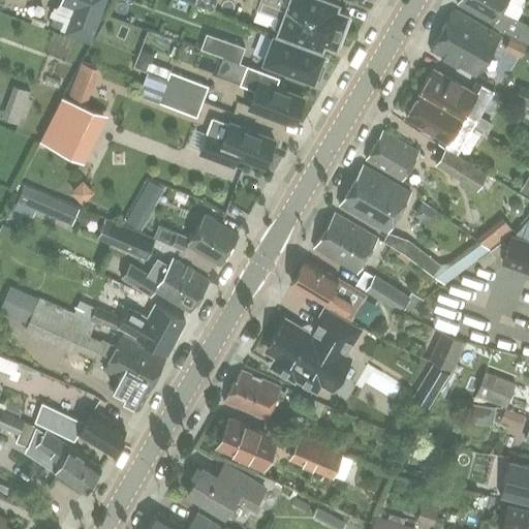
[(104,0),(63,0),(62,4),(73,8),(64,34),(89,43),(104,0)]
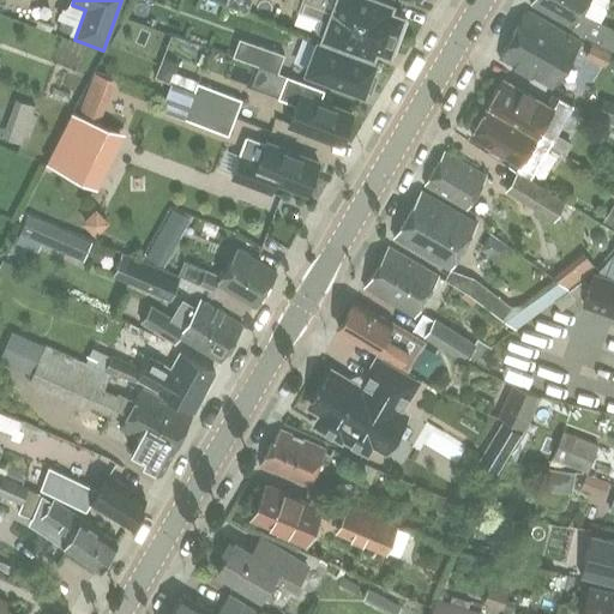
[(401,35),(306,0),(301,0),(298,10),(319,18),(315,26),(317,32),(323,35),(373,54),(375,47),(389,52),(390,49),(395,52),(401,35)]
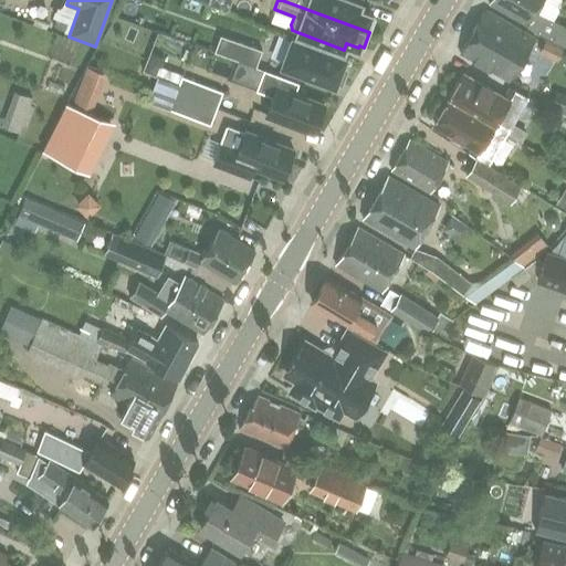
[(359,9),(362,2),(355,0),(282,0),(369,32),(375,17),(370,16),(371,13),(359,9)]
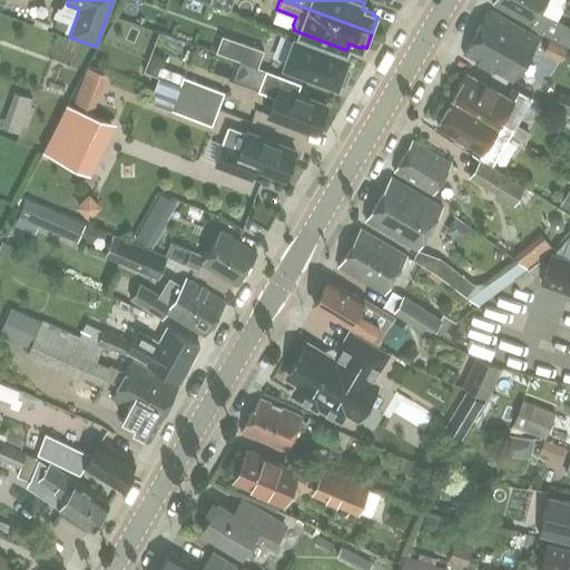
[(493,0),(493,2),(532,25),(531,26),(542,32),(569,46),(569,42),(569,26),(550,17),(551,13),(542,9),(547,0),(493,0)]
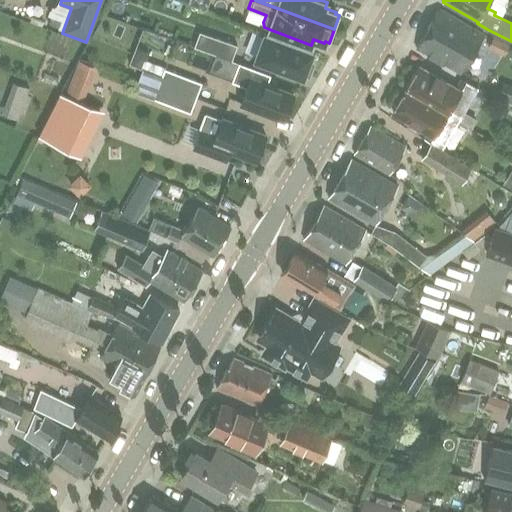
[(461,73),(484,34),(439,8),(416,47),(461,73)]
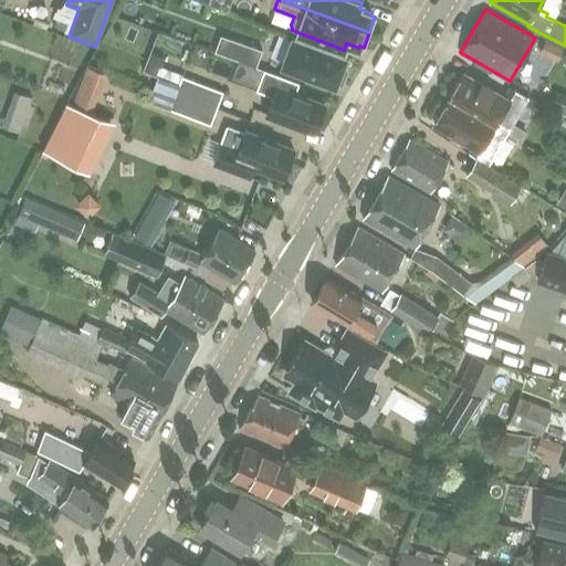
[(220,34),(215,51),(251,64),(255,66),(262,49),(220,34)]
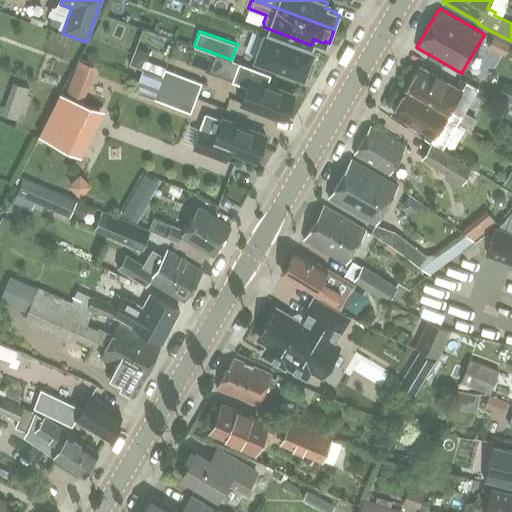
[(303,77),(304,74),(309,76),(314,62),(309,61),(313,51),(264,32),(254,58),(303,77)]
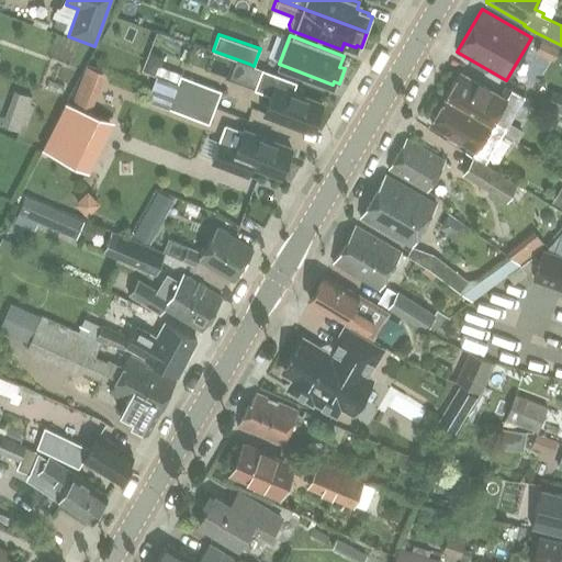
[(561,46),(542,38),(536,53),(554,60),(561,46)]
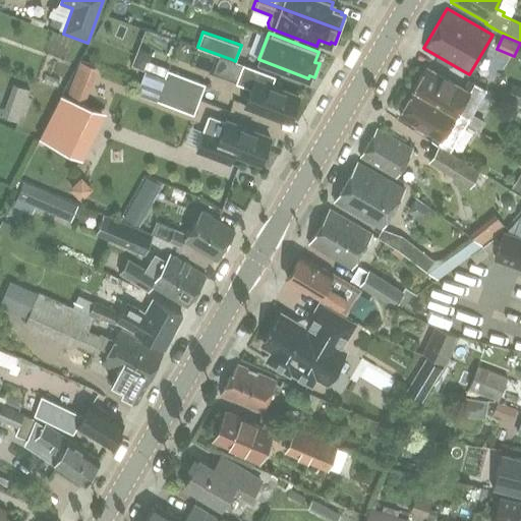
[(169,70),(170,63),(158,60),(161,47),(153,45),(148,66),(169,70)]
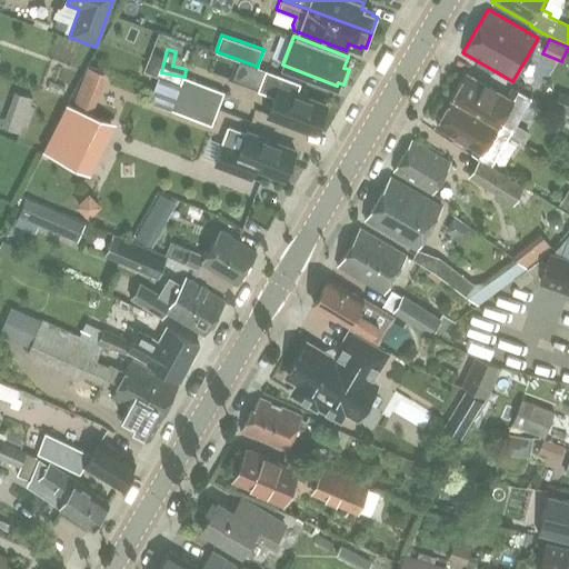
[(157,78),(160,68),(163,60),(151,55),(143,73),(157,78)]
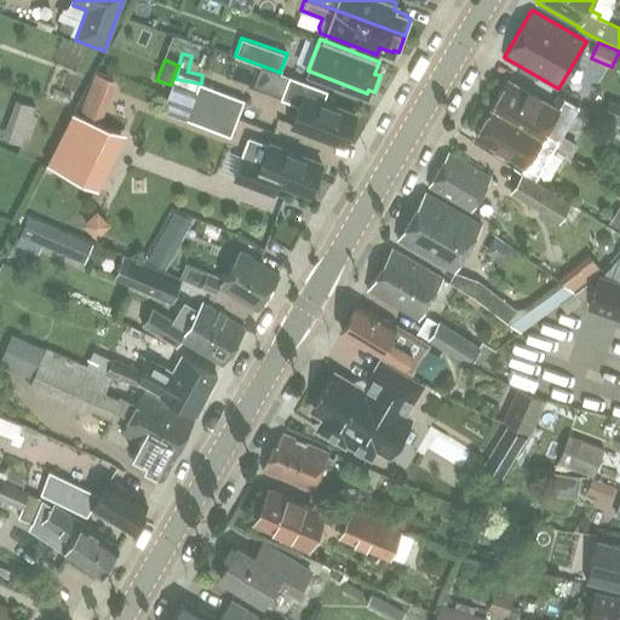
[(275,70),(267,91),(281,96),(281,98),(299,105),(292,126),(344,145),(356,113),(323,102),(328,90),(290,76),(280,73),(275,70)]
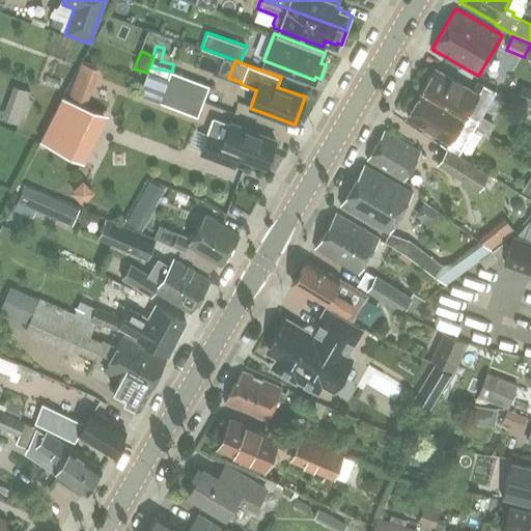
[(420,91),(464,116),(477,124),(497,91),(477,81),(472,90),(435,68),(420,91)]
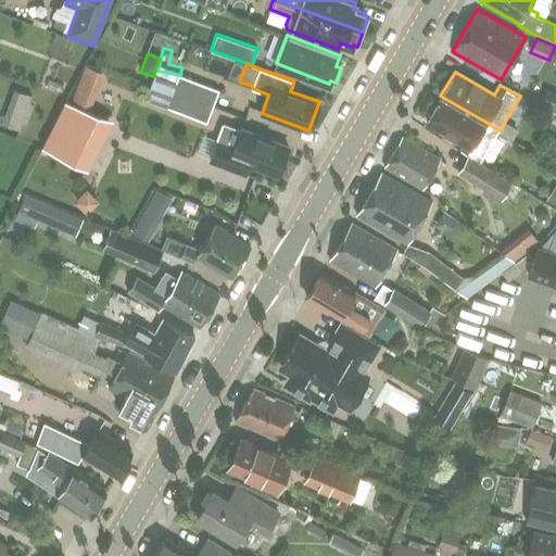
[(173,90),(214,105),(219,90),(178,75),(173,90)]
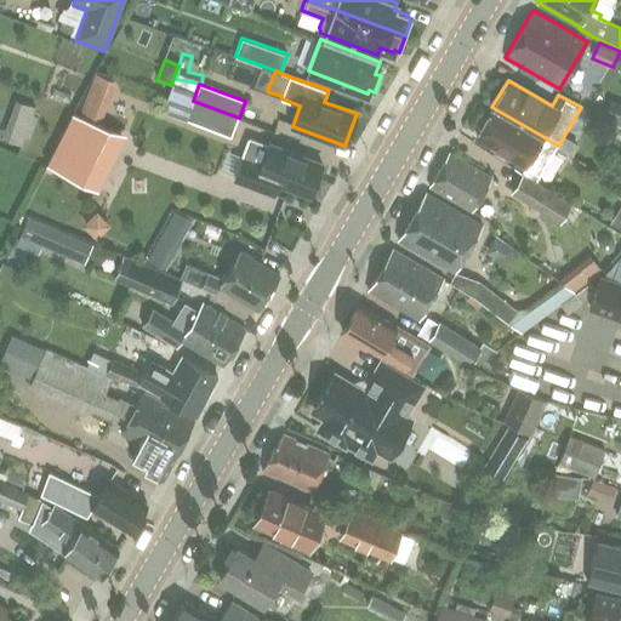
[(101,119),(109,100),(87,91),(80,110),(101,119)]
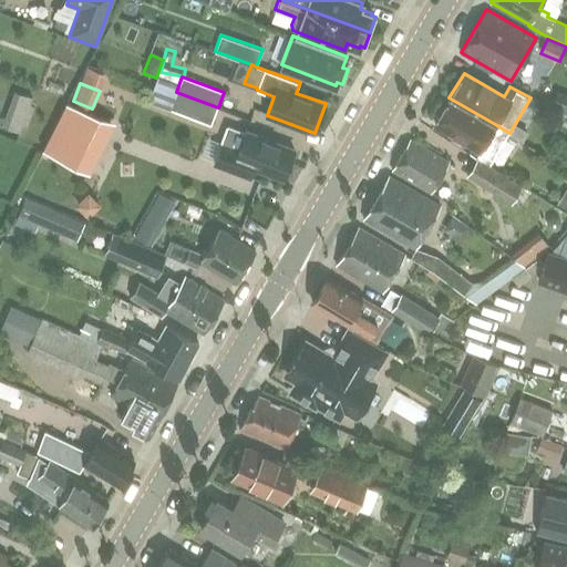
[(550,105),(566,113),(566,93),(558,90),(550,105)]
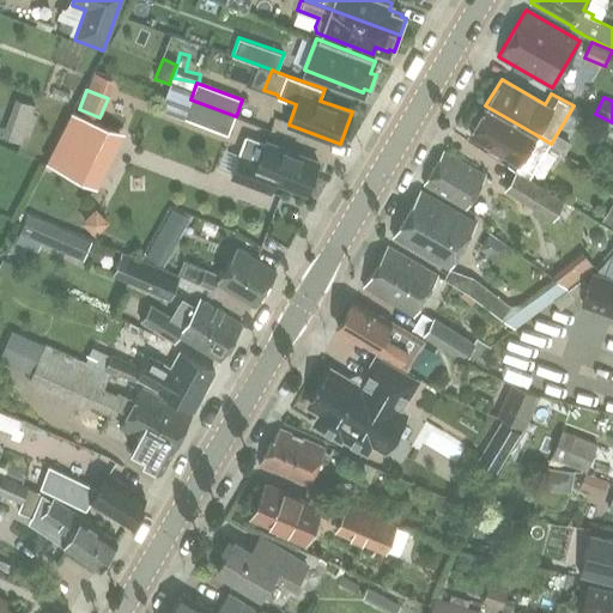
[(229,135),(236,116),(190,99),(183,119),(229,135)]
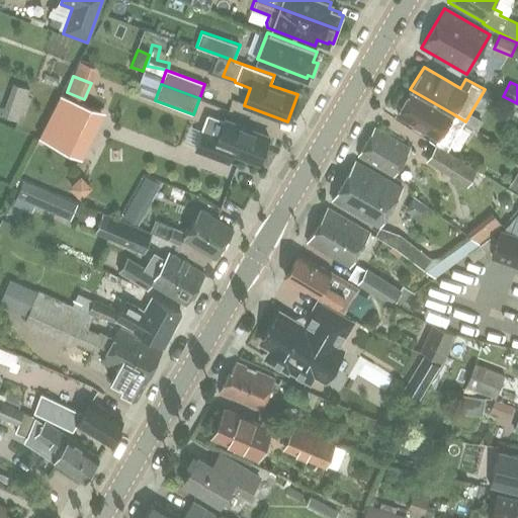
[(20,85),(10,106),(25,113),(35,92),(20,85)]
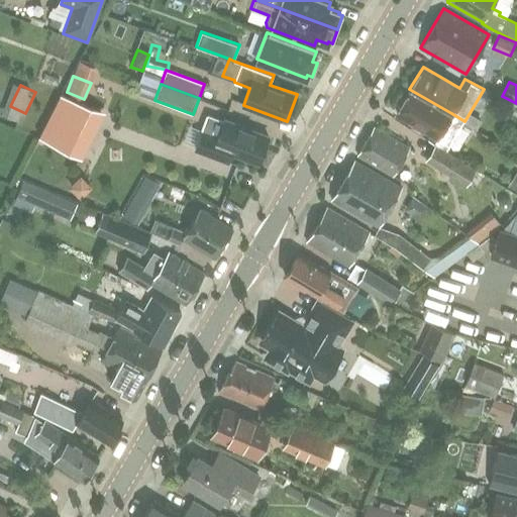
[(464,121),(451,113),(409,89),(396,111),(431,132),(427,138),(435,143),(447,150),(464,121)]
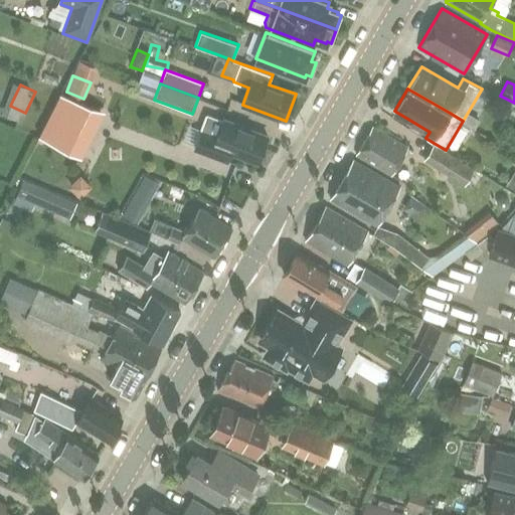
[(203,130),(196,149),(228,160),(231,151),(259,161),(268,135),(224,119),(223,122),(208,116),(203,130)]
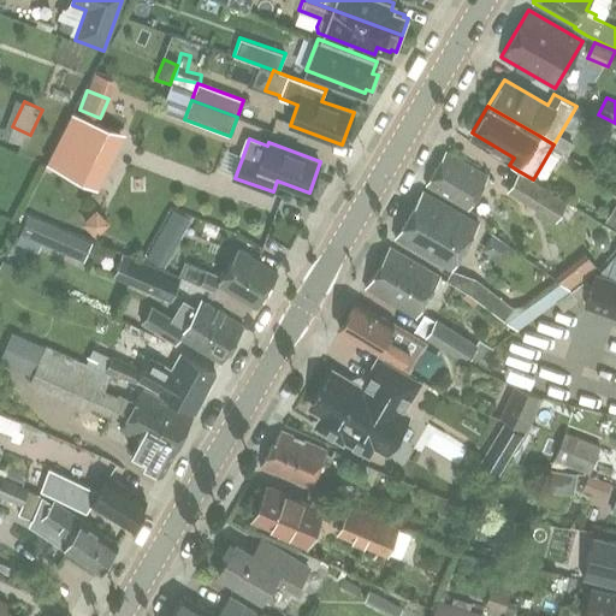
[(467,209),(486,177),(445,152),(425,184),(467,209)]
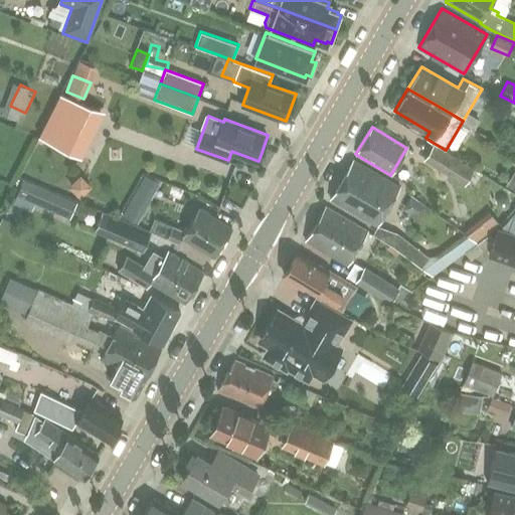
[(475,168),(446,150),(434,143),(423,160),(465,185),(475,168)]
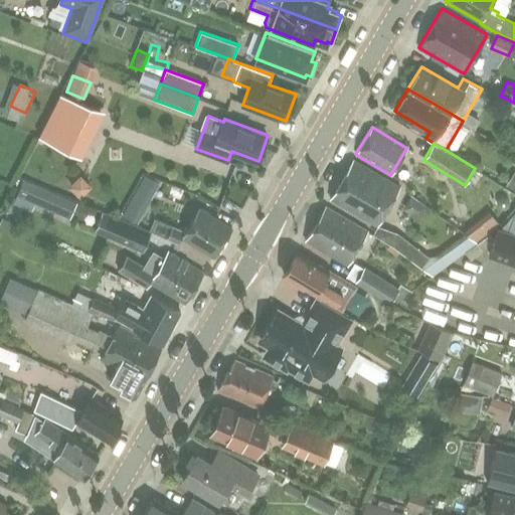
[(376,225),(399,186),(352,159),(329,197),(376,225)]
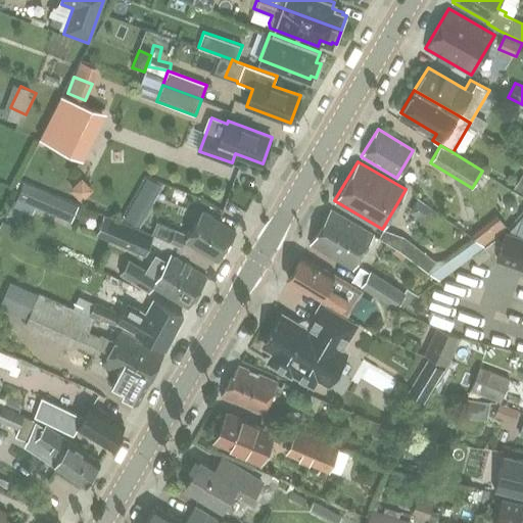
[(144,186),(163,193),(168,183),(148,176),(144,186)]
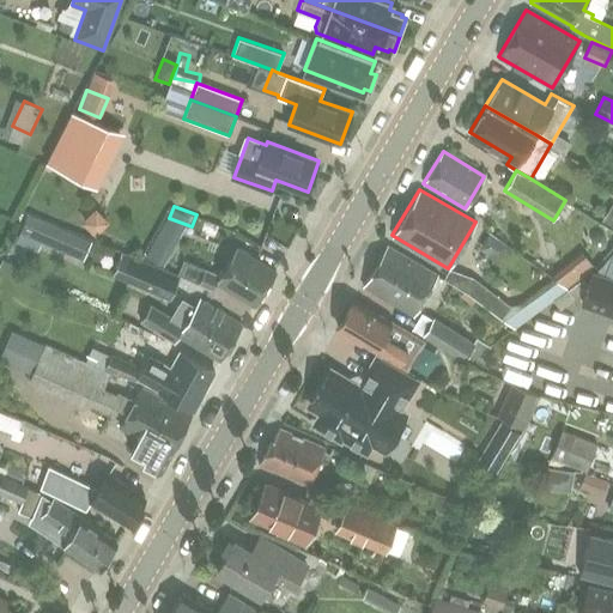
[(217,281),(255,304),(277,268),(237,244),(219,274),(184,260),(177,274),(192,280),(213,289),(217,281)]
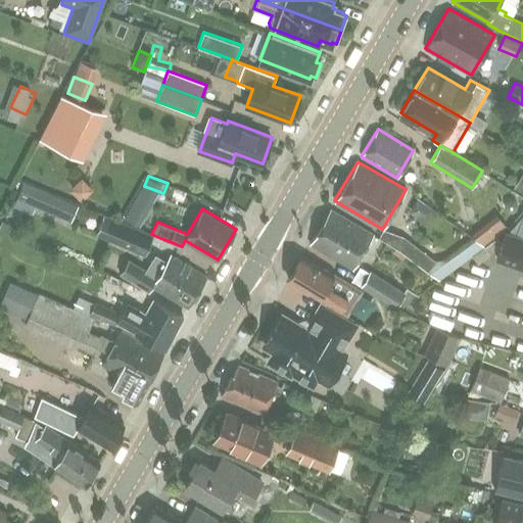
[(351,269),(373,235),(330,208),(310,243),(351,269)]
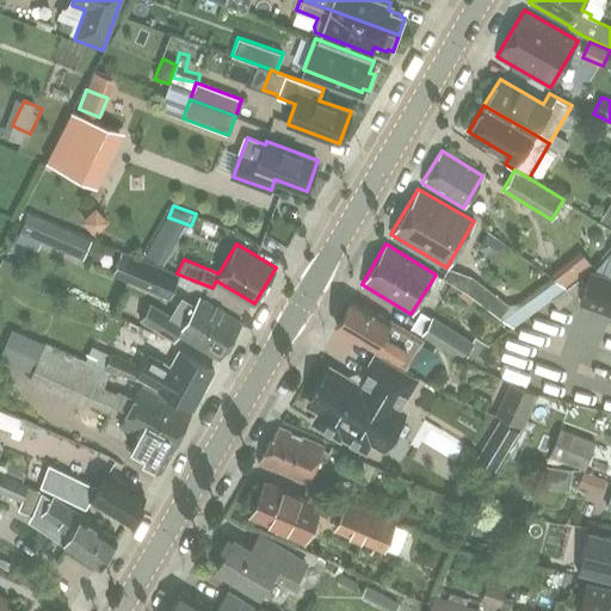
[(179,275),(121,251),(111,273),(170,297),(179,275)]
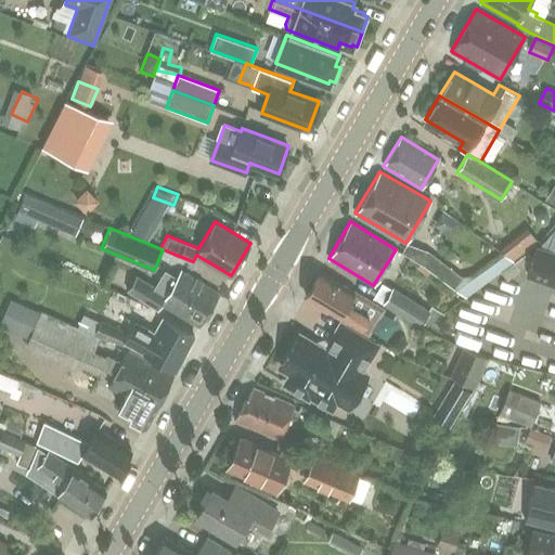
[(501,252),(503,253),(513,241),(495,228),(487,241),(501,252)]
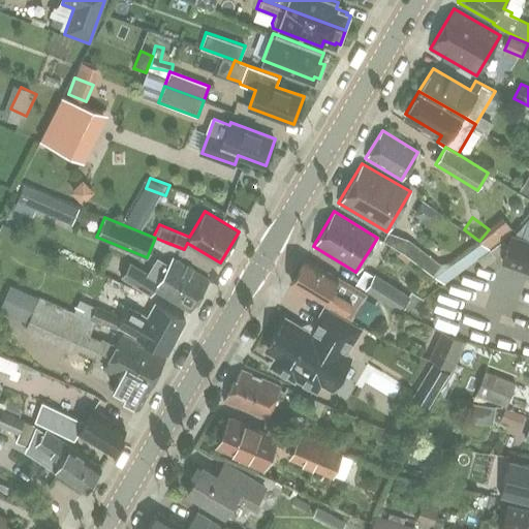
[(489,248),(479,241),(477,240),(448,261),(441,263),(409,239),(387,231),(382,241),(400,250),(442,283),(489,248)]
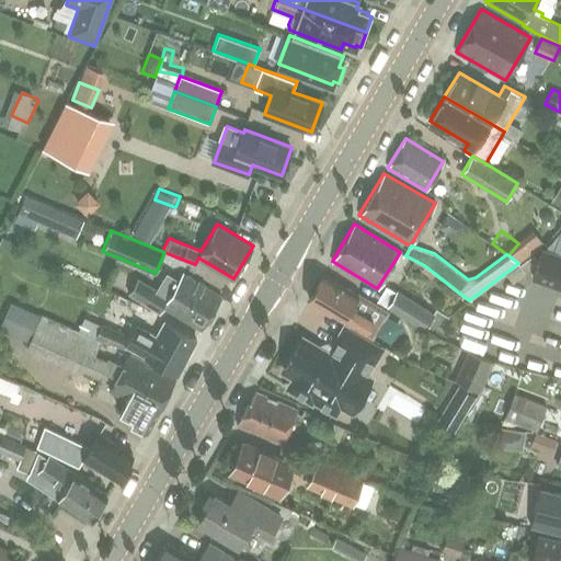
[(560,255),(542,249),(533,276),(560,286),(560,255)]
